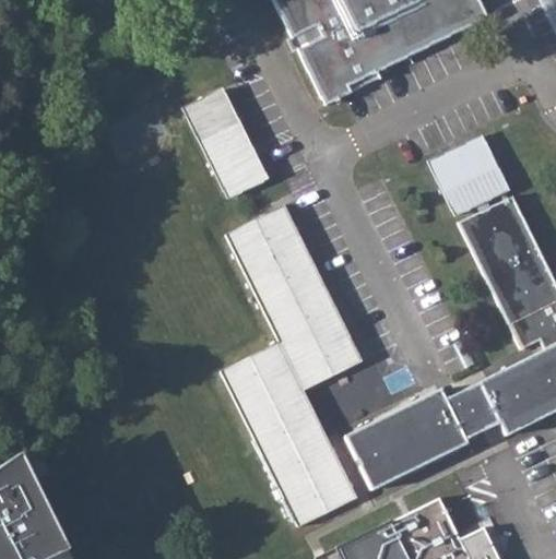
[(275,0),(294,36),(318,24),(323,37),(298,49),(328,105),(353,93),(349,86),(378,72),(488,18),(480,0),(275,0)]
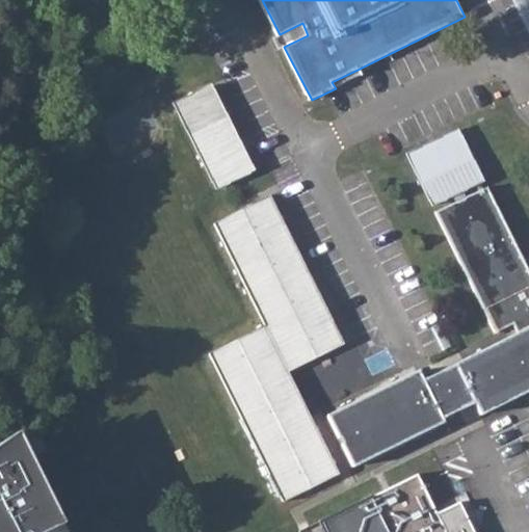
[(274,37),(280,49),(284,47),(308,35),(302,23),(280,34),(274,37)]
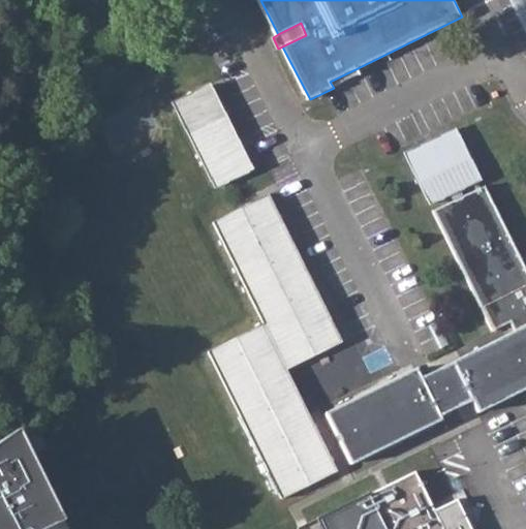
[(334,88),(361,75),(358,68),(330,82),(334,88)]
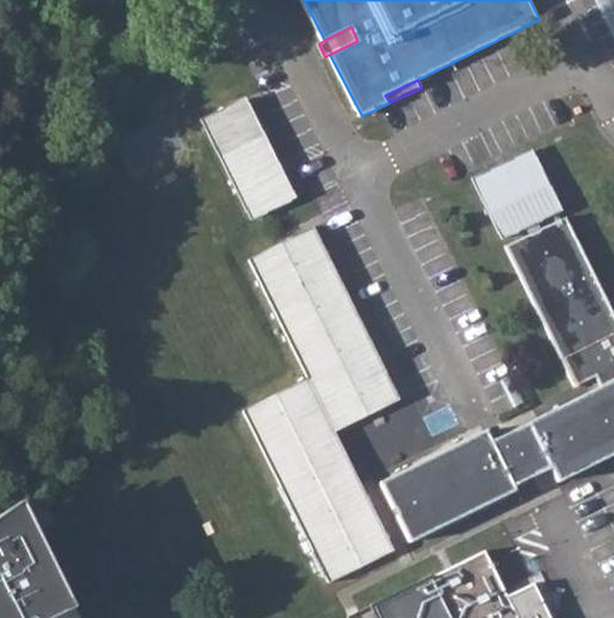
[(294,196),(246,97),(204,117),(251,216),(294,196)]
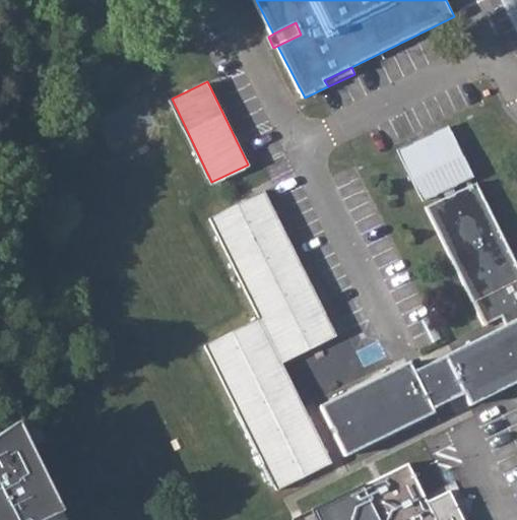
[(473,176),(449,127),(400,151),(425,200),(443,191),(453,185),(473,176)]
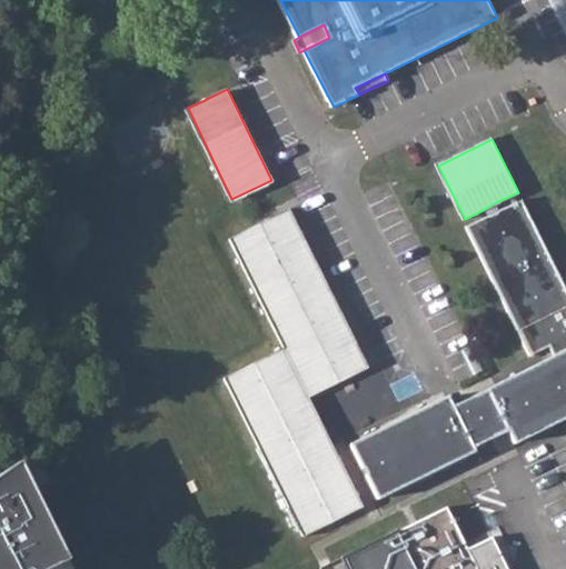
[(565,288),(523,200),(500,211),(490,216),(467,228),(530,357),(550,347),(555,357),(454,408),(448,396),(351,445),(379,499),(475,452),(474,448),(509,429),(517,443),(565,419),(565,288)]
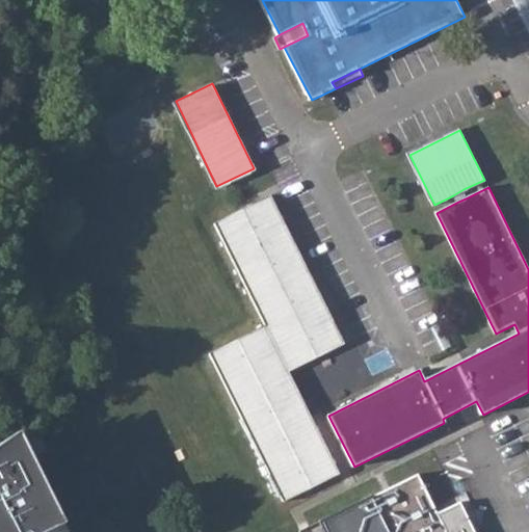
[(453,195),(458,202),(468,197),(464,189),(453,195)]
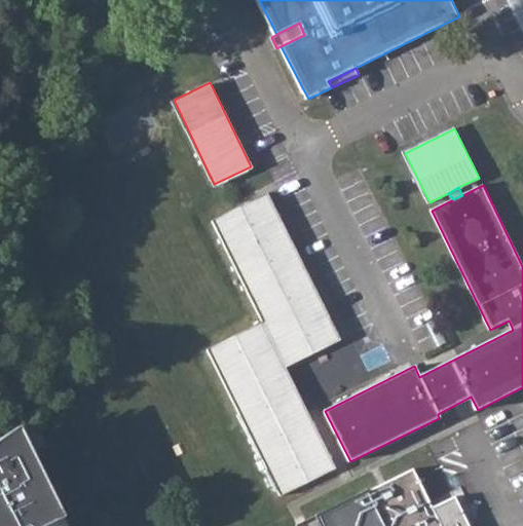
[(267,193),(212,221),(263,322),(208,349),(281,496),(336,468),(286,368),(341,340),(267,193)]
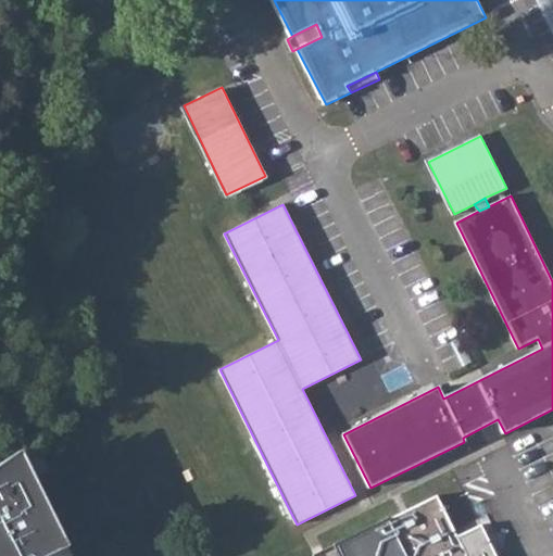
[(0,555),(66,555),(86,547),(45,452),(0,475),(0,555)]
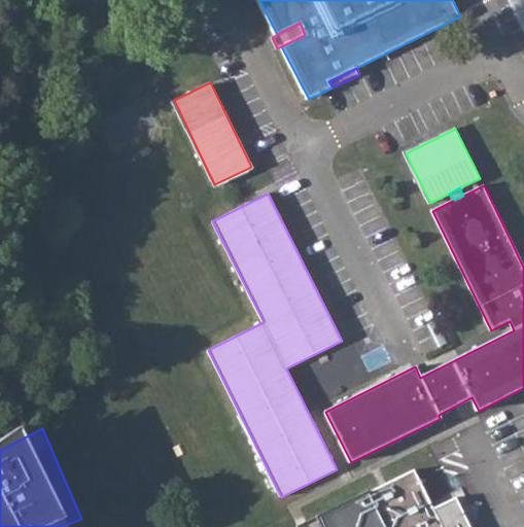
[(433,510),(415,470),(317,519),(320,526),(470,526),(457,497),(433,510)]
